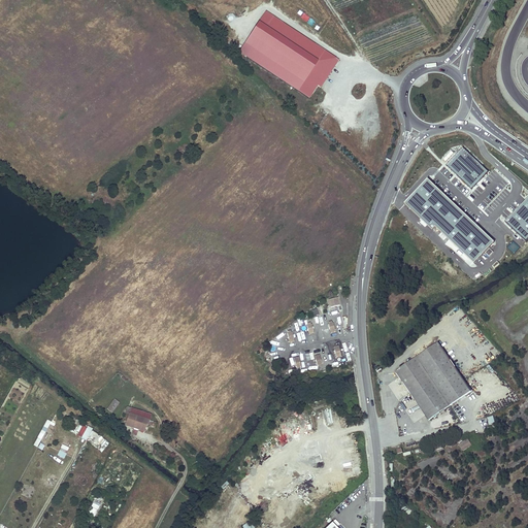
[(337,59),(265,11),(238,53),(309,100),(319,86),(334,63),(337,59)]
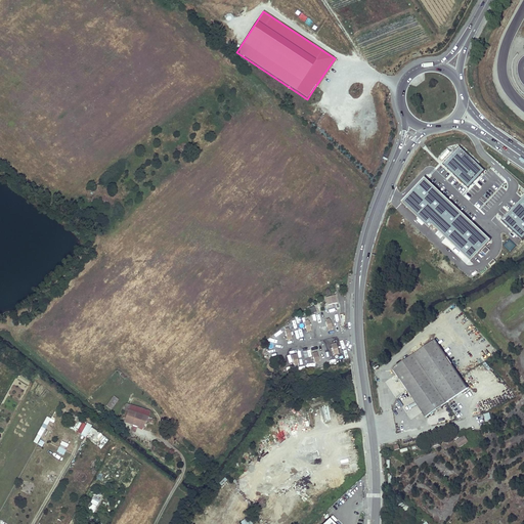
[(332,62),(316,85),(318,87),(335,63),(332,62)]
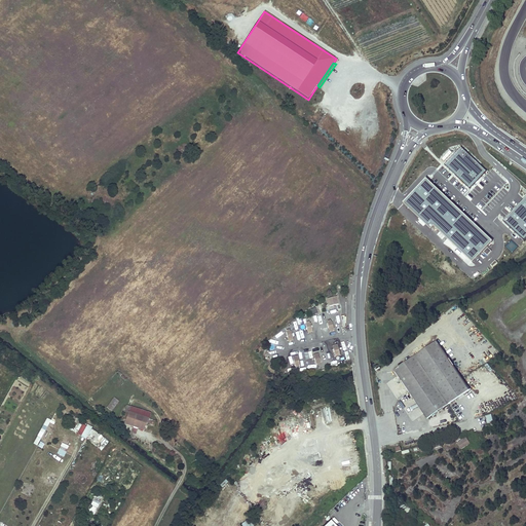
[(486,171),(461,148),(445,165),(470,189),(486,171)]
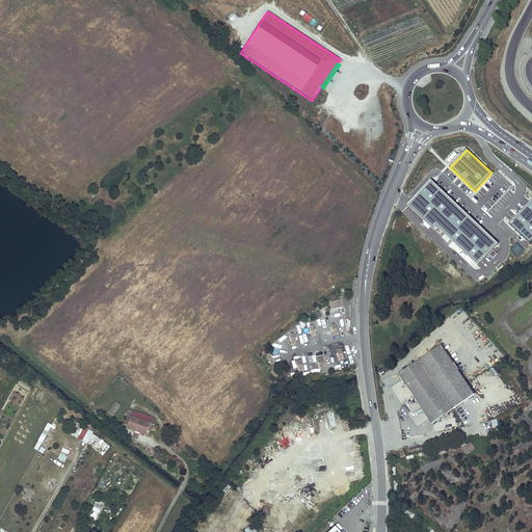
[(498,244),(431,182),(408,207),(436,233),(440,229),(479,265),(498,244)]
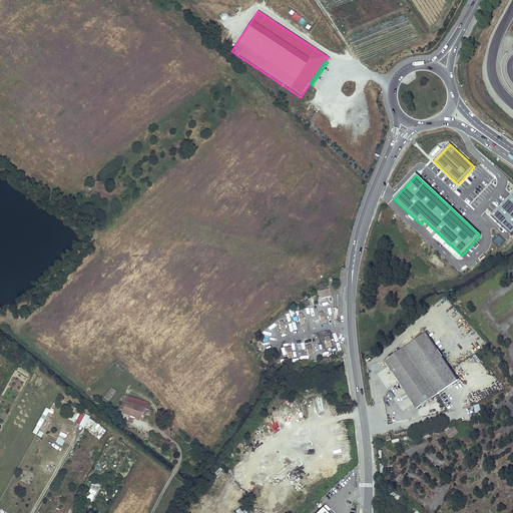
[(512,235),(512,194),(492,217),(512,236),(512,235)]
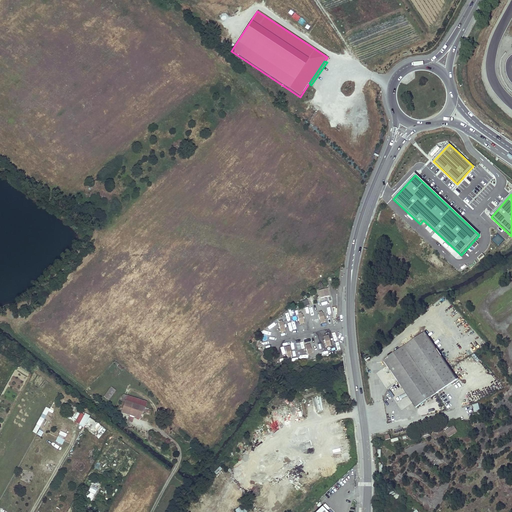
[(319,291),(321,298),(330,296),(328,289),(319,291)]
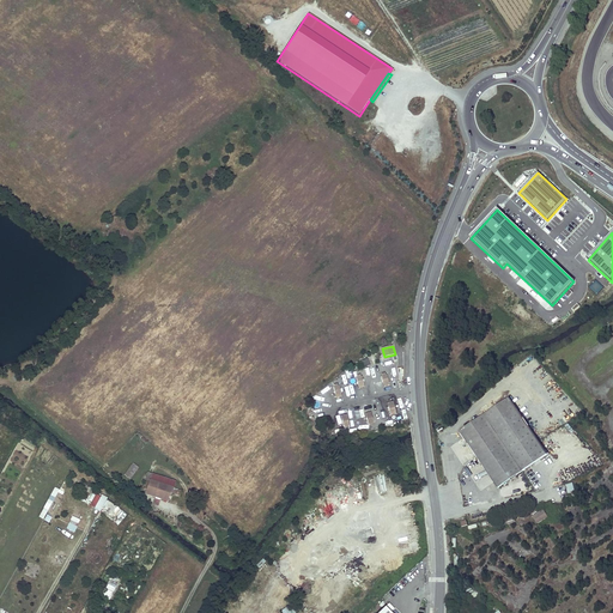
[(526,426),(507,400),(459,435),(483,468),(498,490),(511,480),(547,455),(530,434),(533,432),(528,425),(526,426)]
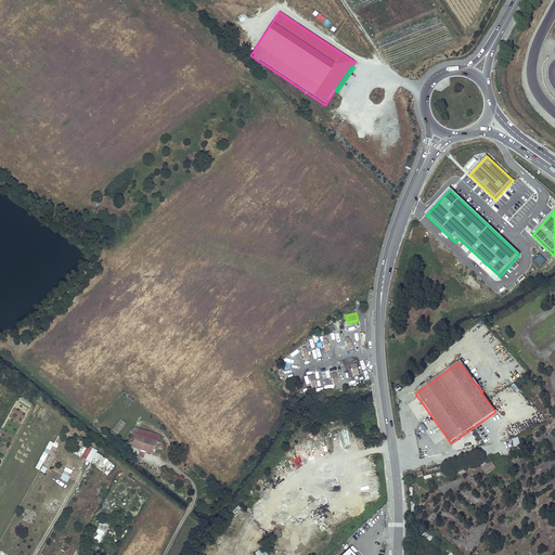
[(125,425),(120,422),(115,429),(119,433),(125,425)]
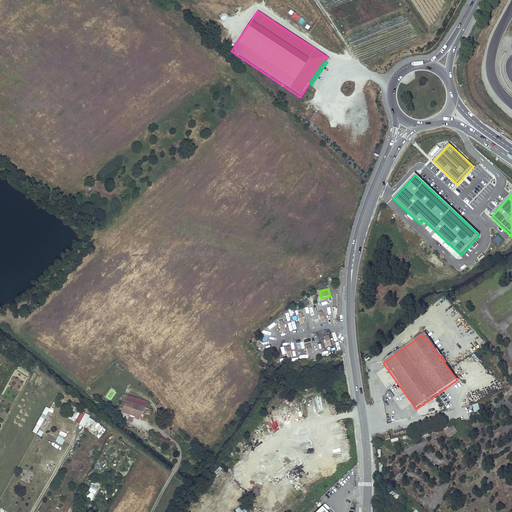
[(127,396),(123,395),(119,408),(123,410),(122,413),(141,419),(143,412),(150,415),(151,411),(145,408),(125,402),(127,396)]
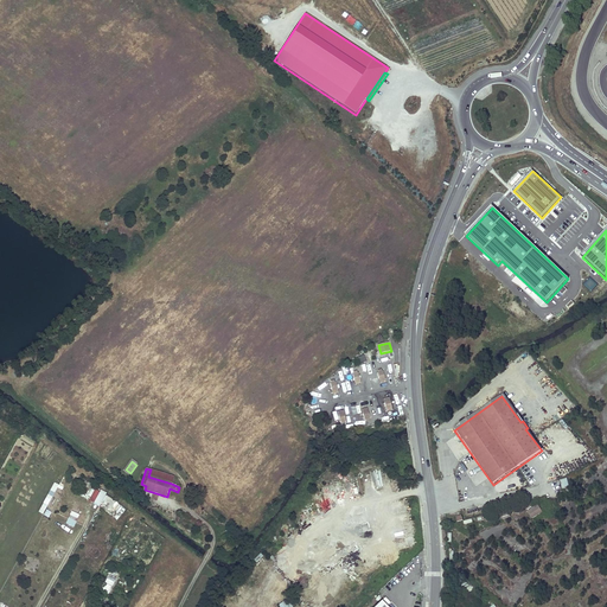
[(173,478),(151,470),(148,477),(172,484),(173,478)]
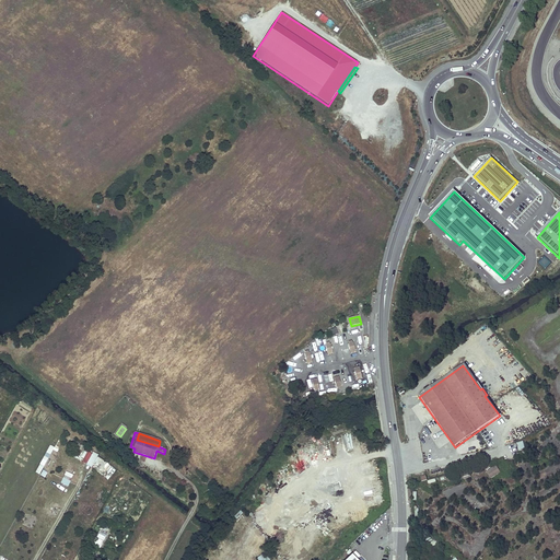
[(56,454),(58,450),(49,445),(35,473),(39,475),(51,452),(56,454)]
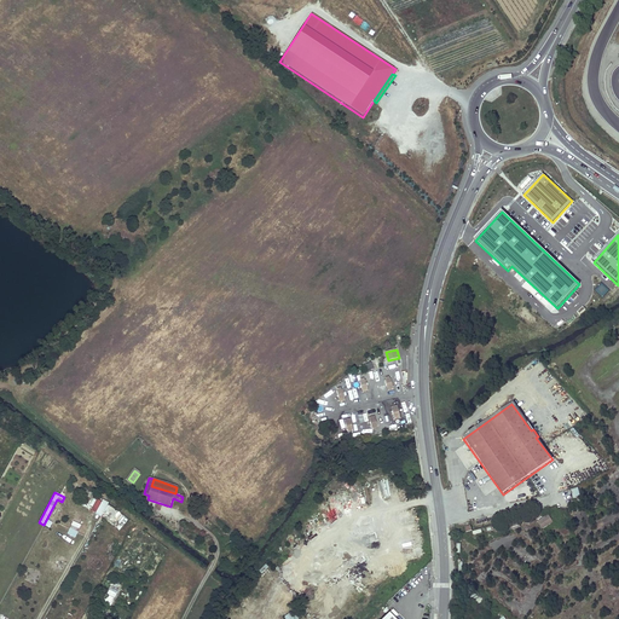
[(90,512),(100,518),(108,504),(97,498),(90,512)]
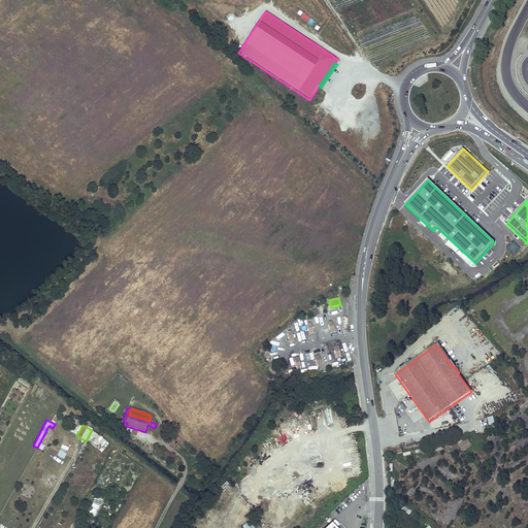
[(462,452),(472,447),(468,439),(458,444),(462,452)]
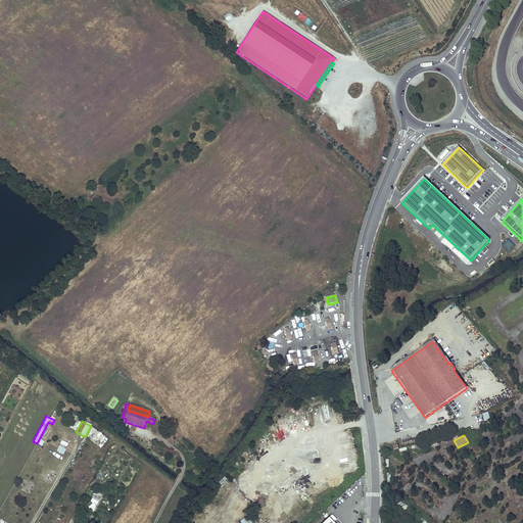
[(61,440),(56,452),(63,455),(68,443),(61,440)]
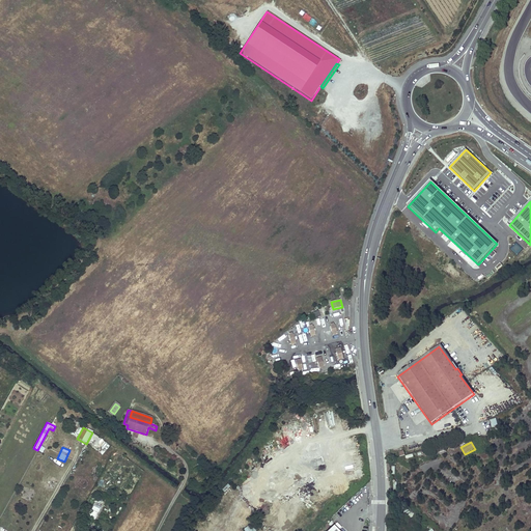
[(102,502),(96,499),(90,511),(96,514),(101,507),(99,506),(102,502)]
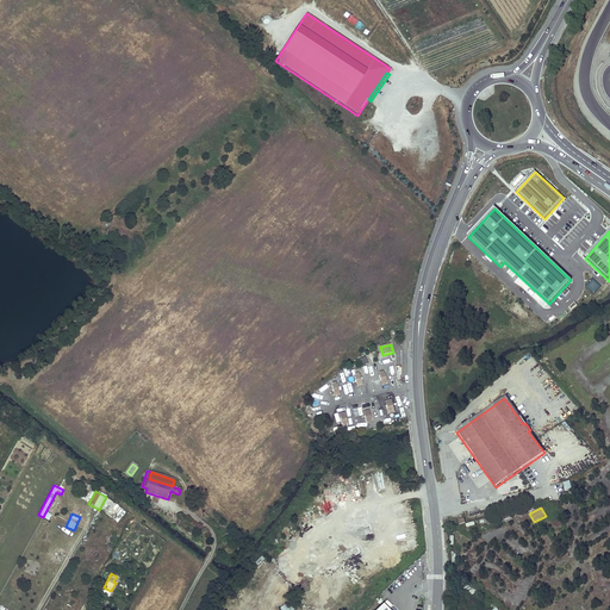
[(390,602),(384,597),(369,609),(390,609),(385,605),(390,602)]
